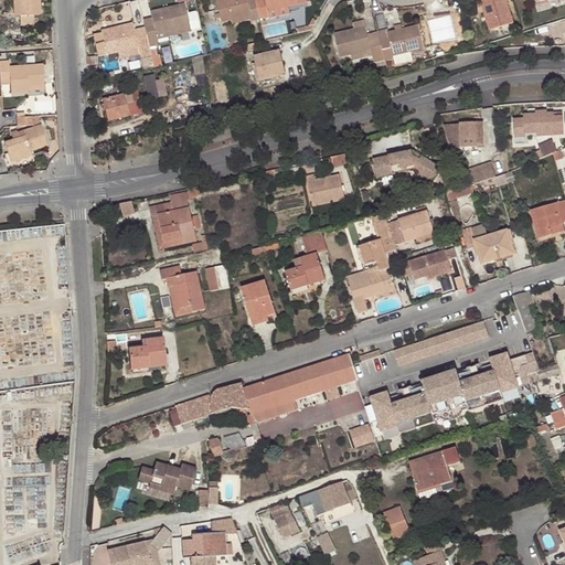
[(39,0),(13,0),(14,14),(22,13),(34,13),(41,13),(39,0)]
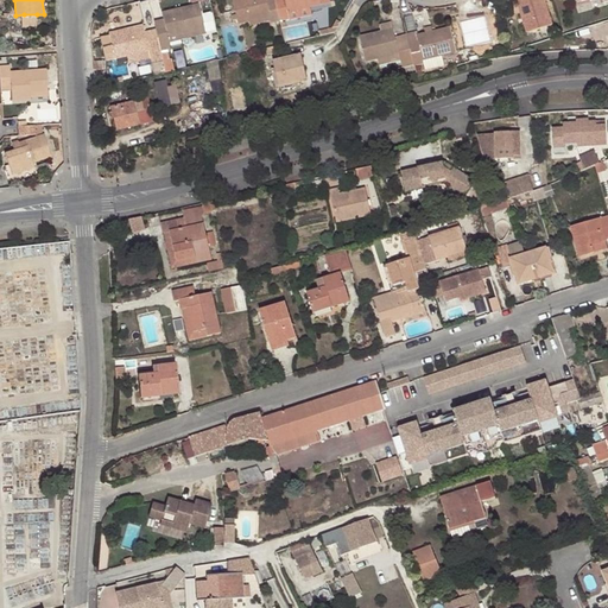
[(271,23),(280,20),(277,4),(267,6),(266,0),(233,0),(239,24),(251,20),(270,17),(271,21),(271,23)]
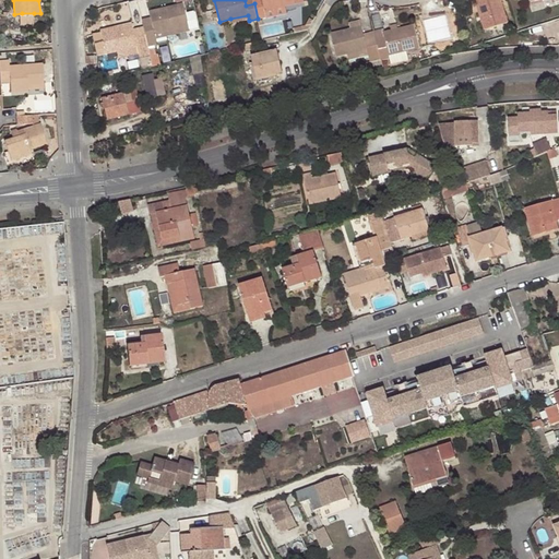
[(253,0),(254,3),(258,19),(266,16),(266,15),(265,11),(284,7),(284,6),(304,1),(304,0),(253,0)]
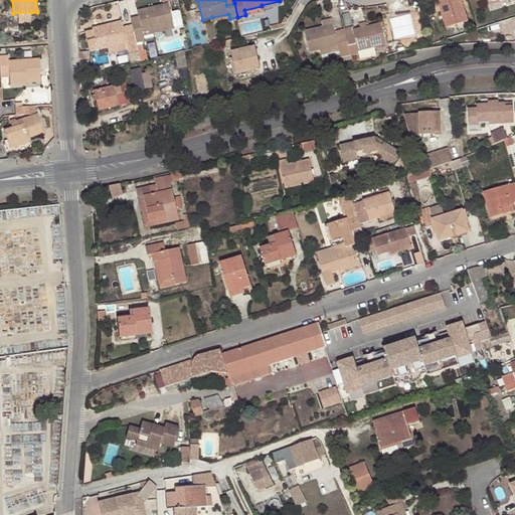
[(438,0),(447,28),(468,22),(461,0),(438,0)]
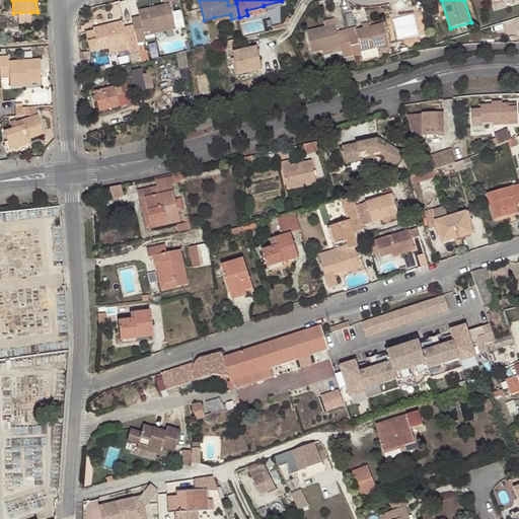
[(138,11),(140,17),(143,29),(135,31),(135,32),(137,43),(145,41),(144,36),(143,31),(174,24),(169,4),(138,11)]
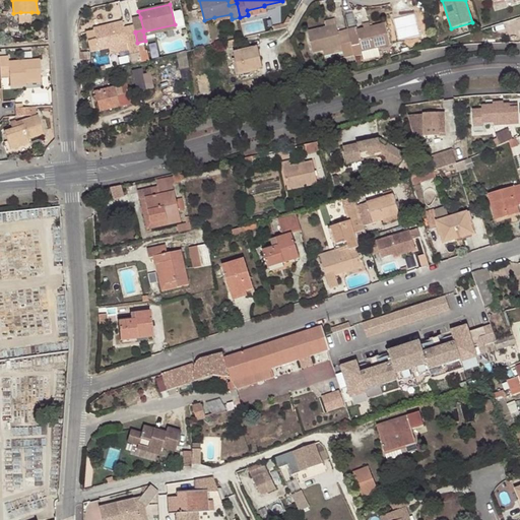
[(31,12),(20,12),(20,21),(33,20),(31,12)]
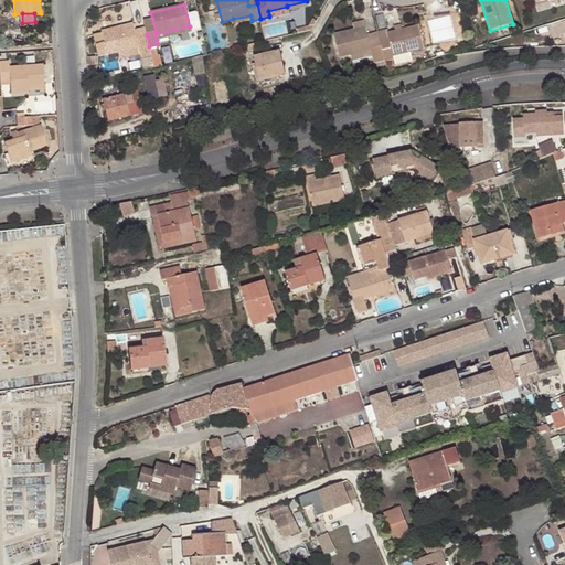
[(152,19),(144,20),(145,28),(147,34),(156,32),(152,19)]
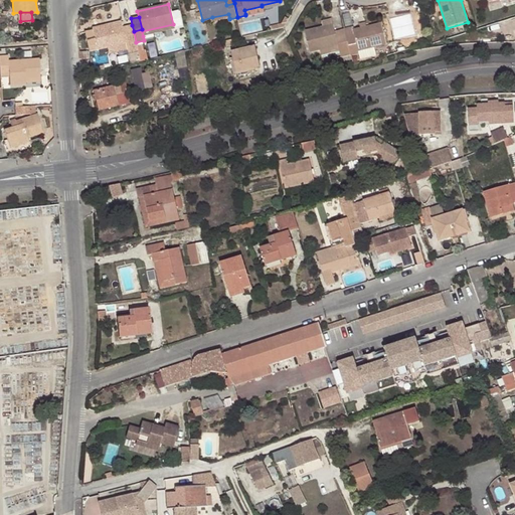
[(128,49),(137,47),(137,45),(136,42),(134,32),(125,35),(123,28),(121,22),(93,29),(98,49),(126,43),(128,49)]
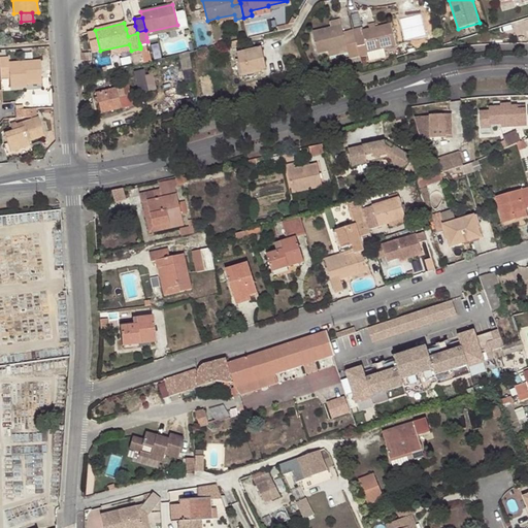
[(396,44),(391,24),(363,31),(362,27),(354,29),(355,36),(361,57),(367,56),(367,53),(383,48),(396,44)]
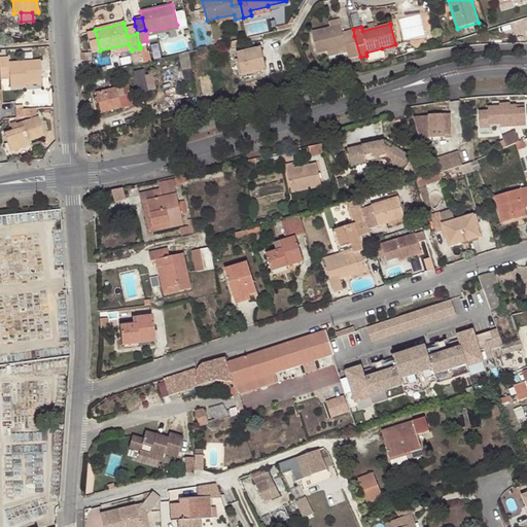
[(178,30),(177,25),(145,32),(146,37),(178,30)]
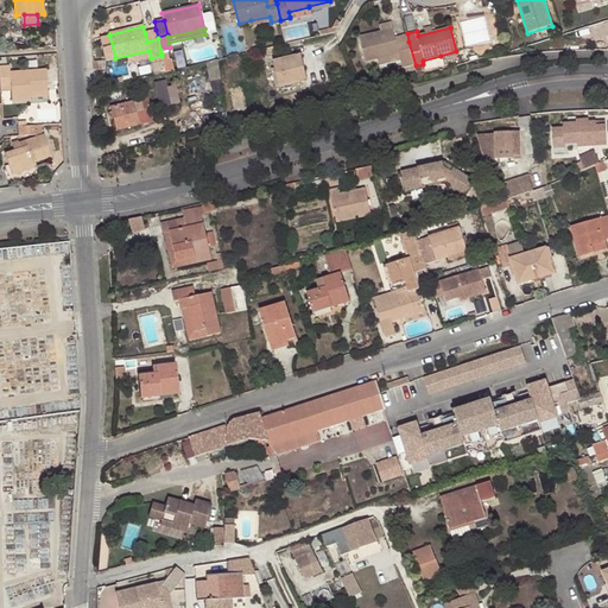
[(416,65),(409,42),(397,44),(396,37),(393,29),(360,36),(366,61),(379,58),(399,54),(400,61),(403,68),(413,65),(413,67),(416,65)]
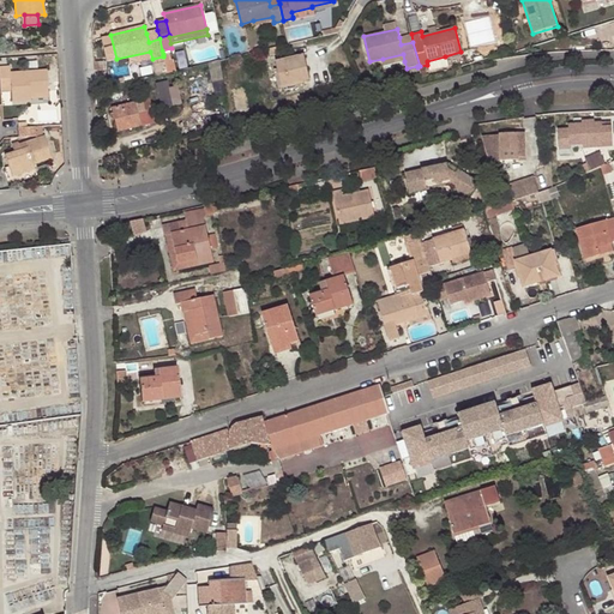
[(157,30),(146,34),(149,42),(160,38),(160,37),(157,30)]
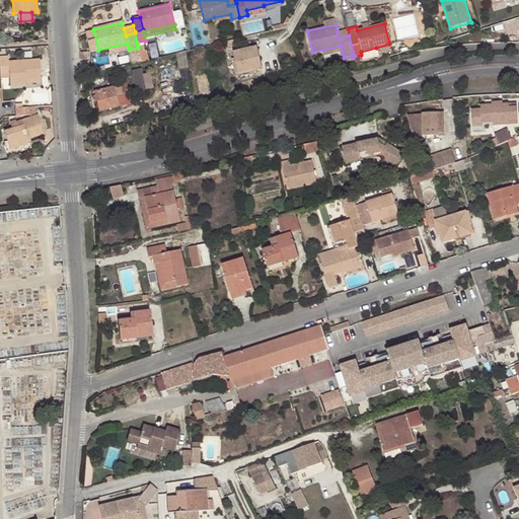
[(339,38),(349,35),(348,28),(338,31),(339,38)]
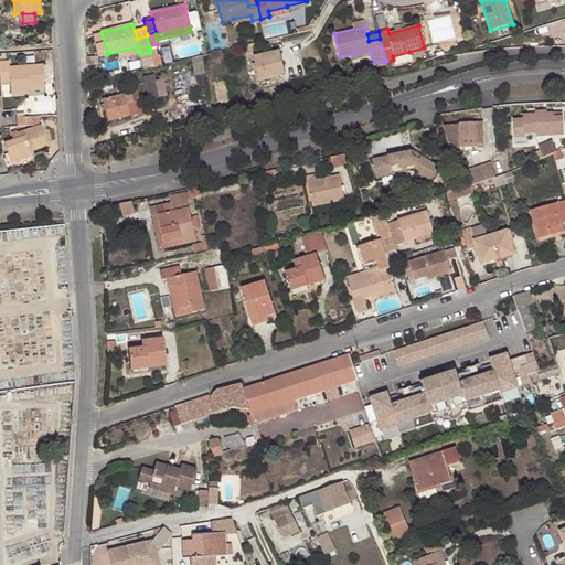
[(353,61),(372,56),(371,50),(352,54),(353,61)]
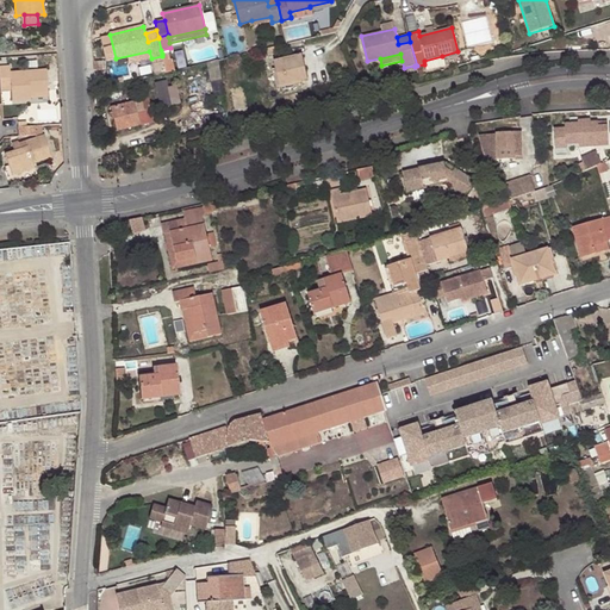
[(293,83),(309,80),(303,55),(274,61),(280,86),(282,86),(284,89),(293,88),(293,83)]
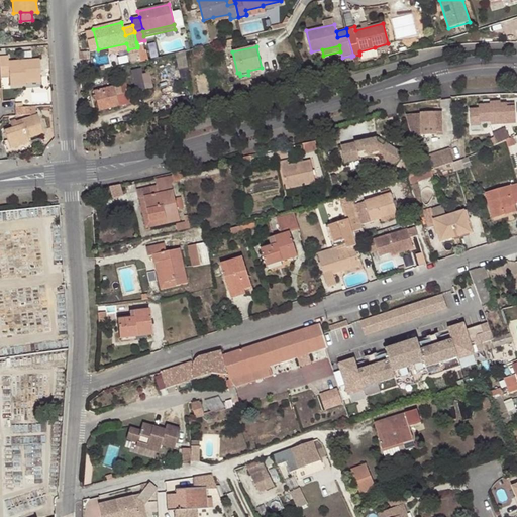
[(360,57),(377,53),(375,47),(359,52),(359,55),(360,57)]
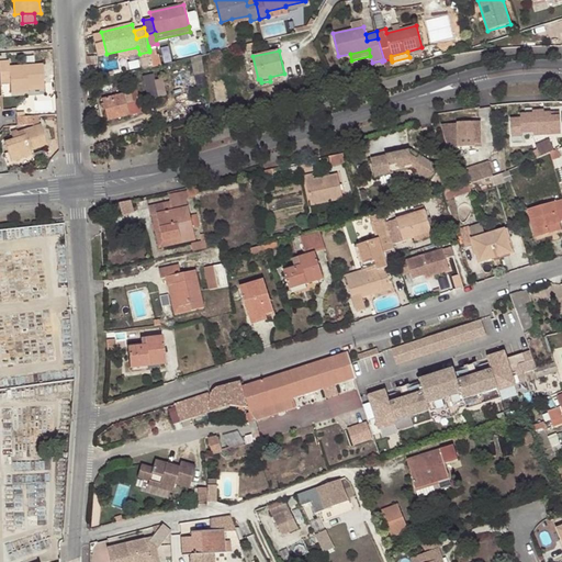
[(0,58),(0,63),(1,80),(11,80),(12,91),(30,89),(29,82),(45,81),(43,60),(10,64),(10,58),(0,58)]
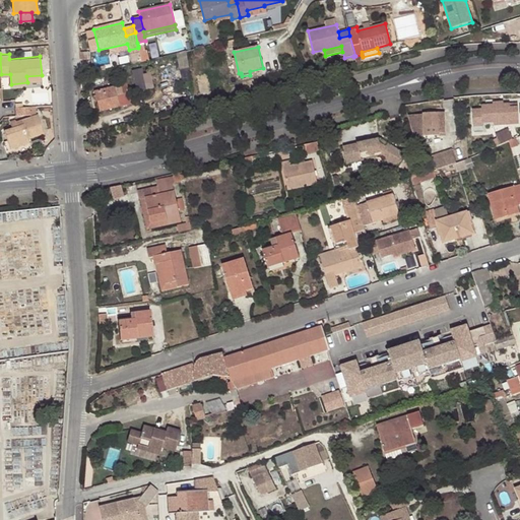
[(151,68),(134,71),(137,90),(154,87),(151,68)]
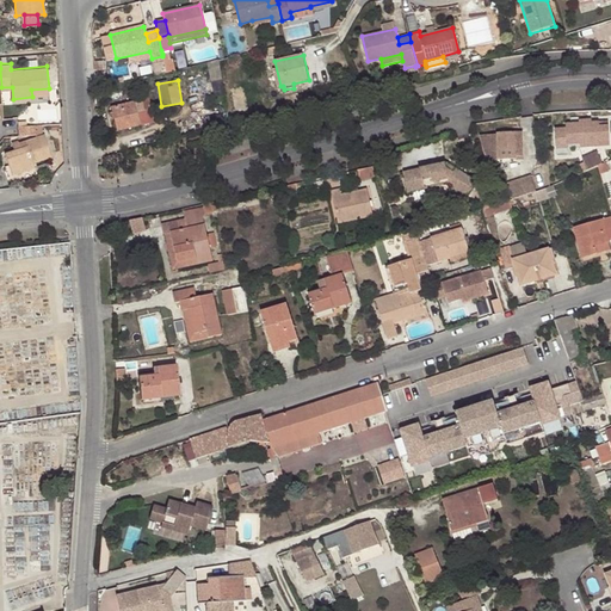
[(5,104),(13,103),(10,90),(2,92),(5,104)]
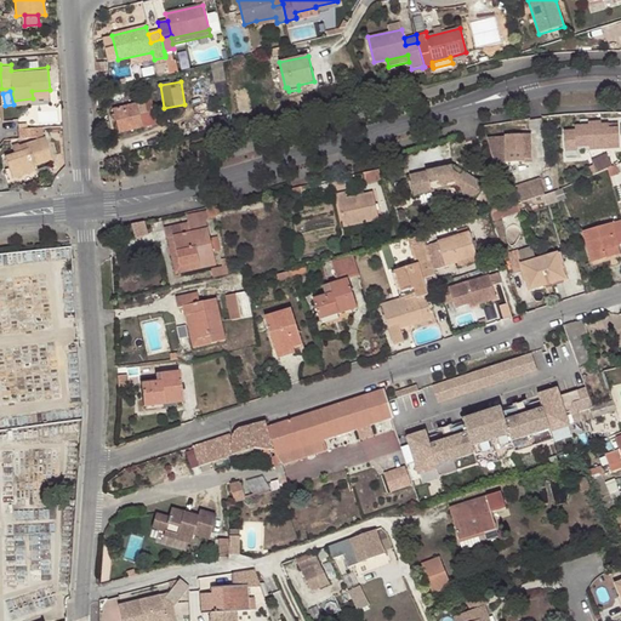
[(113,109),(119,134),(158,124),(151,93),(135,98),(136,103),(113,109)]
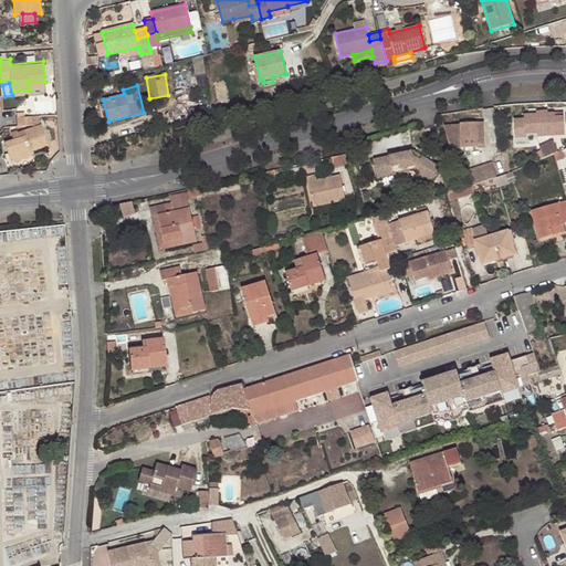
[(547,102),(535,103),(535,105),(523,106),(523,111),(514,111),(514,127),(525,126),(524,123),(536,123),(537,126),(548,125),(548,123),(555,122),(555,119),(564,119),(563,103),(547,104),(547,102)]
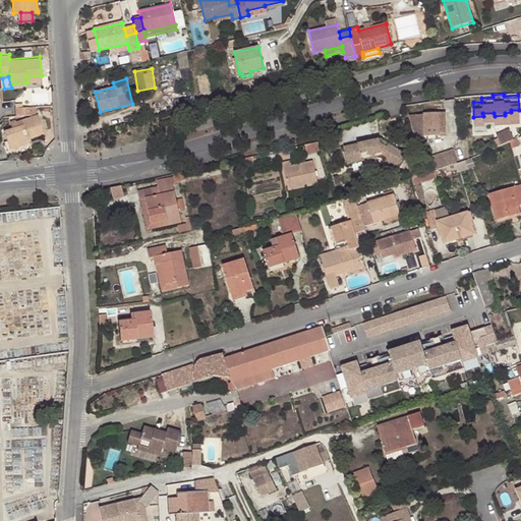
[(32,105),(17,106),(17,114),(33,113),(32,105)]
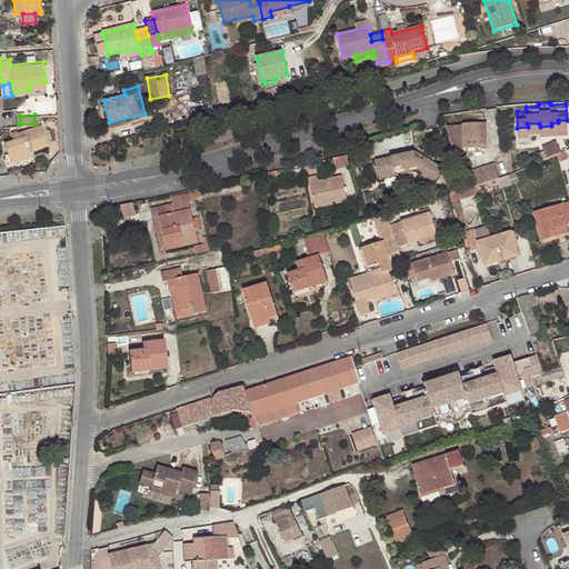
[(459,119),(443,125),(446,132),(450,146),(460,142),(478,142),(478,140),(483,139),(482,117),(459,118),(459,119)]
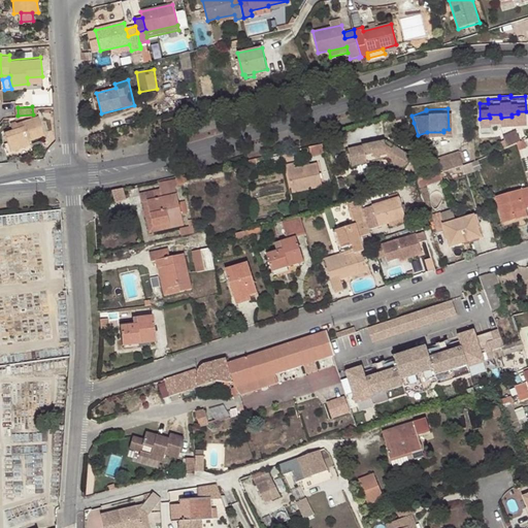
[(38,112),(33,114),(19,120),(20,125),(15,126),(7,129),(10,138),(12,146),(32,140),(31,136),(47,131),(41,111),(38,112)]
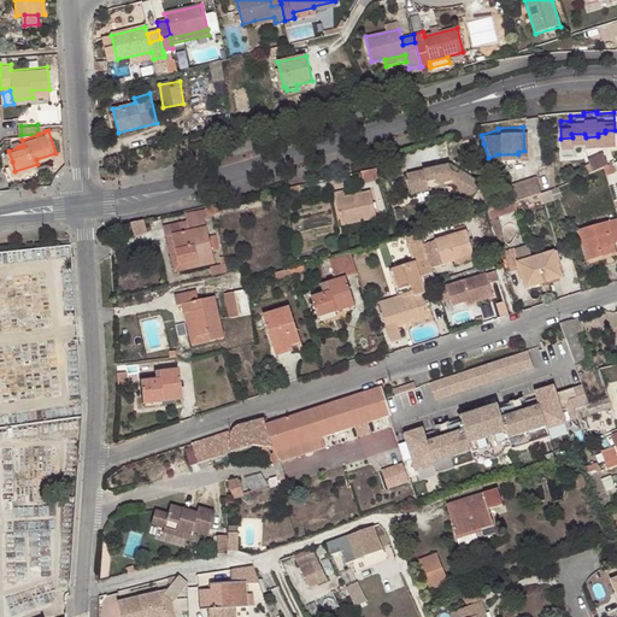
[(604,166),(610,164),(604,152),(589,158),(593,168),(594,171),(604,166)]
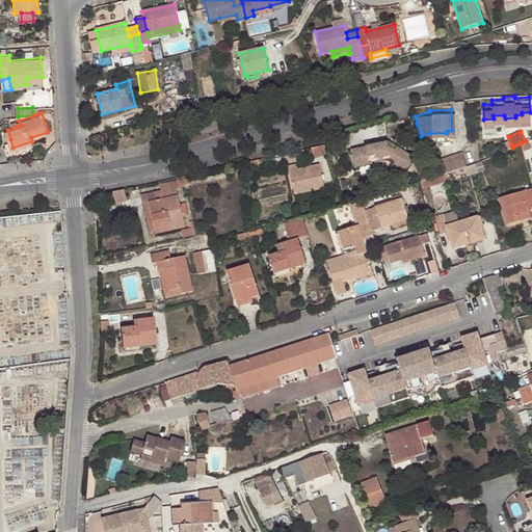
[(417,156),(399,144),(397,149),(391,144),(390,140),(375,144),(376,150),(368,151),(367,145),(353,150),(356,166),(370,162),(369,159),(377,157),(379,161),(394,157),(409,168),(417,156)]
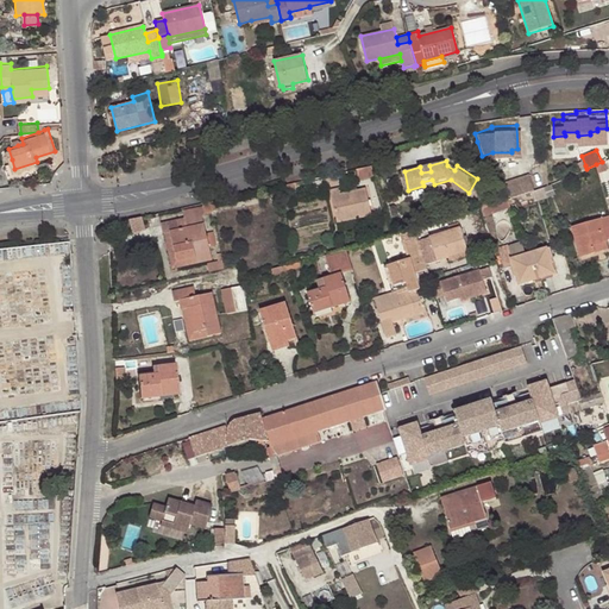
[(375,176),(372,165),(356,169),(358,180),(375,176)]
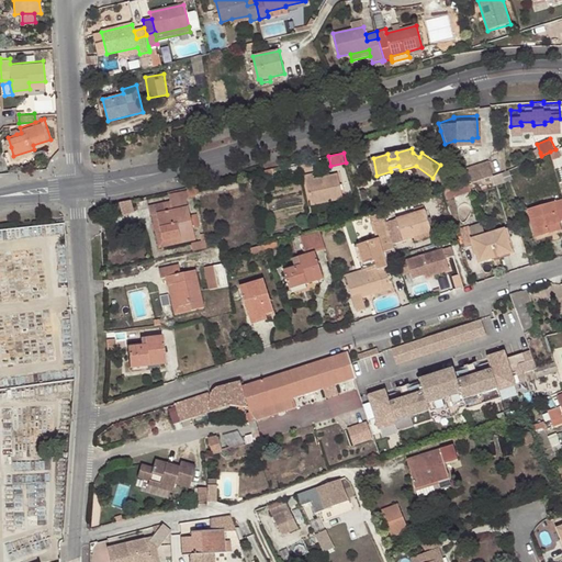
[(467,167),(472,182),(494,176),(490,160),(467,167)]
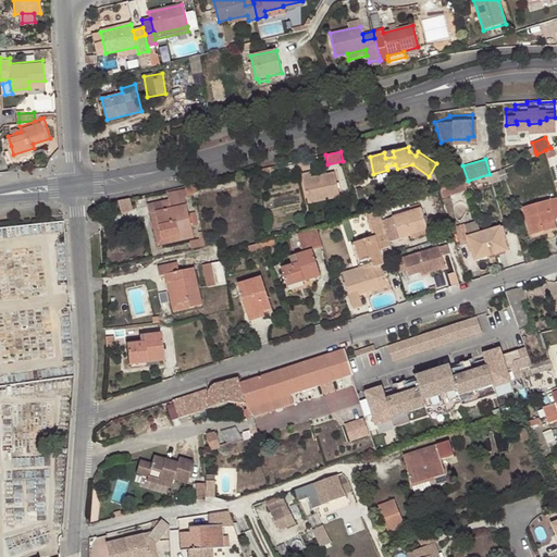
[(426,180),(429,176),(412,164),(397,169),(395,164),(386,166),(387,170),(373,174),(374,178),(412,171),(426,180)]
